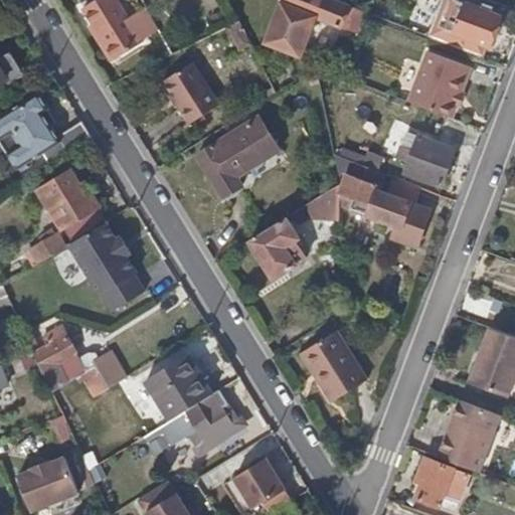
[(119,0),(94,0),(83,6),(114,58),(143,40),(119,0)]
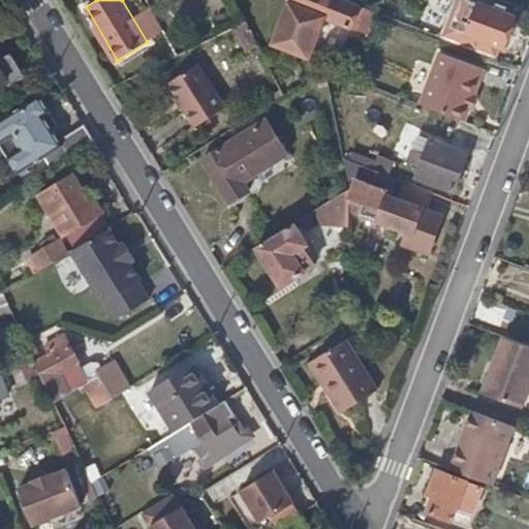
[(290,0),(273,45),(308,59),(324,18),(350,28),(352,23),(358,25),(364,9),(347,2),(340,0),(290,0)]
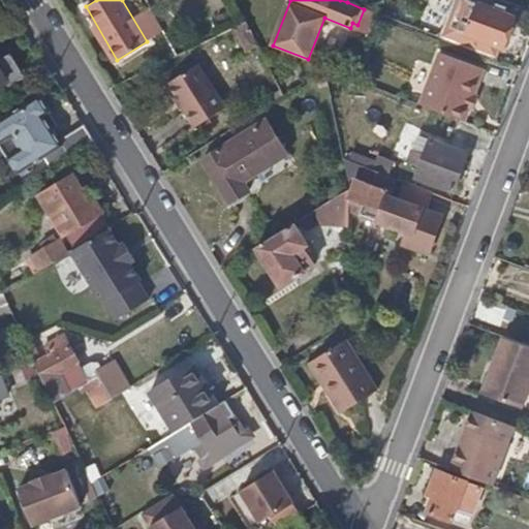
[(512,20),(517,6),(501,0),(479,0),(473,18),(464,14),(462,21),(471,25),(467,34),(501,48),(507,33),(510,34),(516,21),(512,20)]
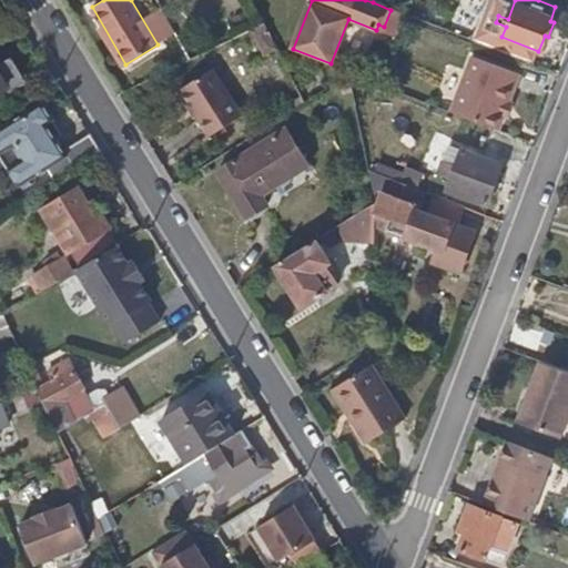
[(265,22),(252,28),(264,53),(277,47),(265,22)]
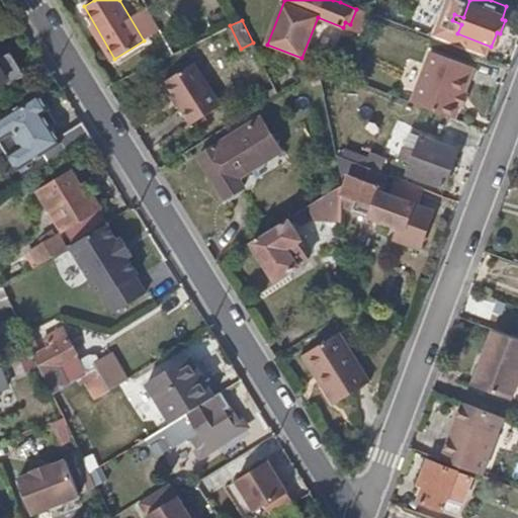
[(429,50),(410,100),(453,117),(458,104),(463,92),(473,67),(429,50)]
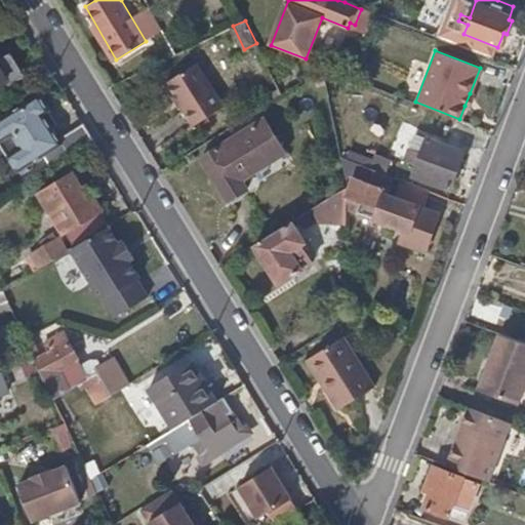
[(168,81),(186,108),(196,123),(226,104),(198,62),(168,81)]
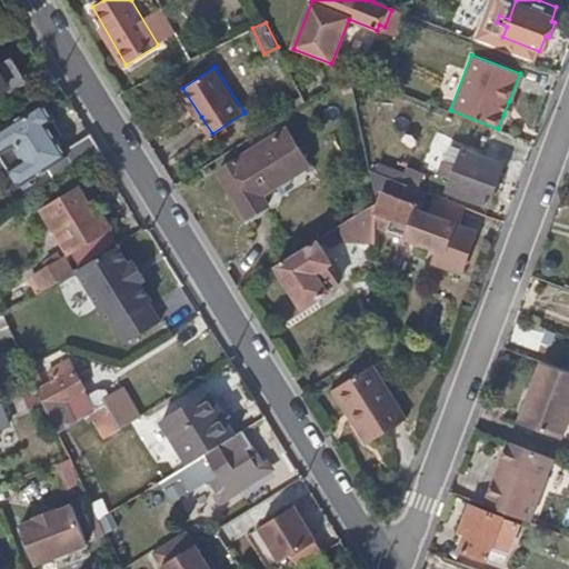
[(0,93),(10,88),(0,70),(0,93)]
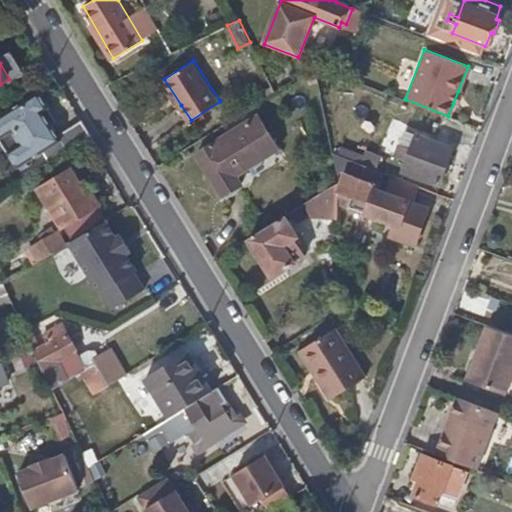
[(458,91),(453,103),(457,104),(462,93),(458,91)]
